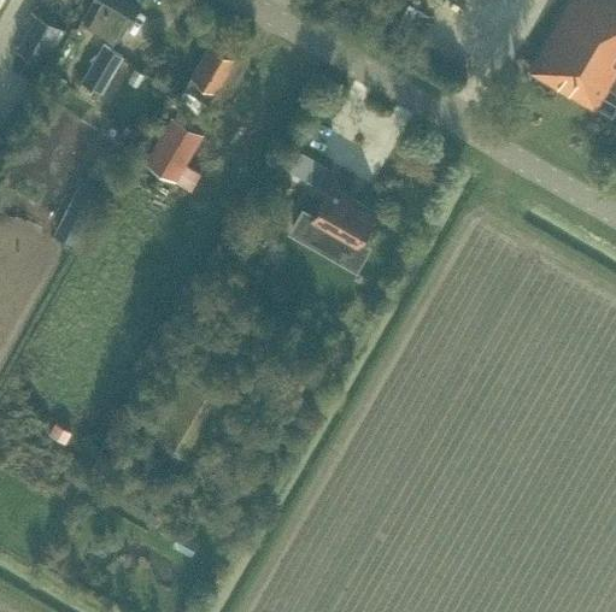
[(133,0),(95,0),(84,21),(119,41),(140,4),(133,0)]
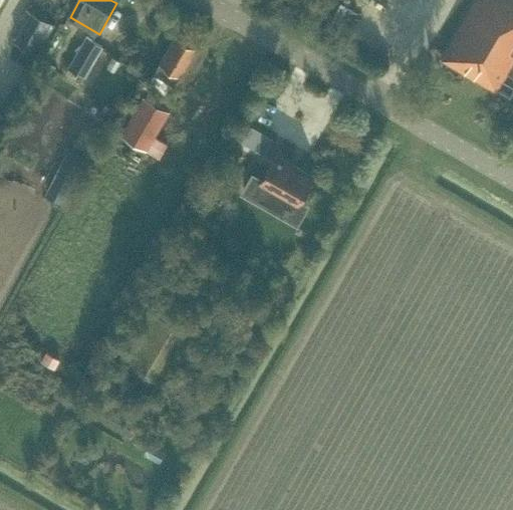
[(512,0),(475,0),(441,61),(497,93),(507,74),(512,77),(512,0)]
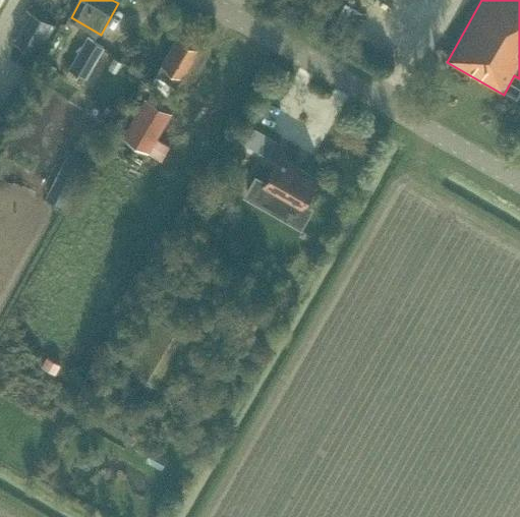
[(39,56),(56,27),(25,10),(8,39),(39,56)]
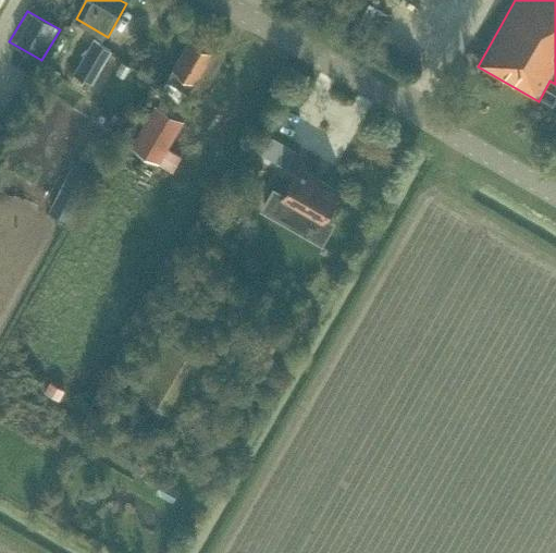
[(91,87),(112,53),(94,41),(73,76),(91,87)]
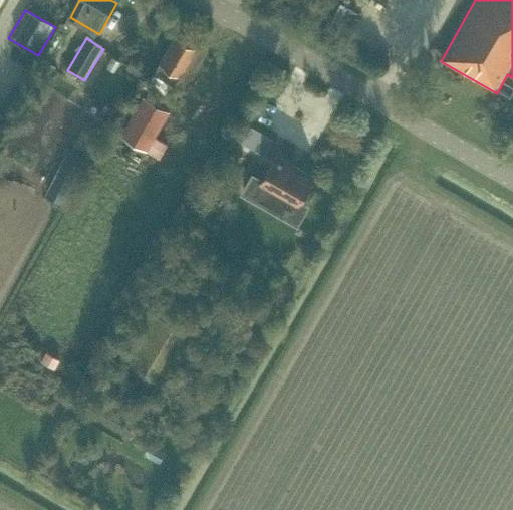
[(159,66),(153,76),(171,86),(177,76),(181,78),(198,50),(174,38),(159,65),(159,66)]
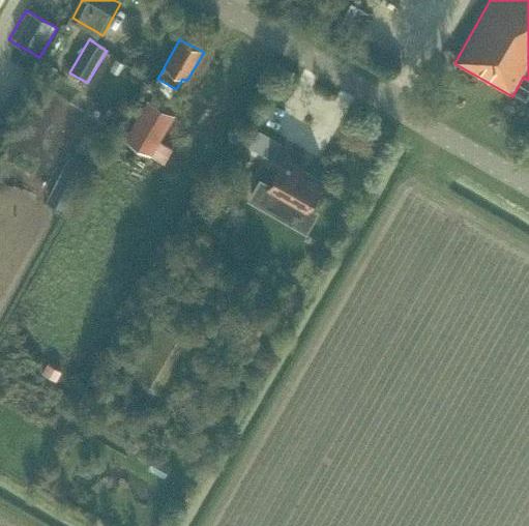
[(159,143),(175,117),(149,101),(125,142),(165,165),(173,150),(159,143)]
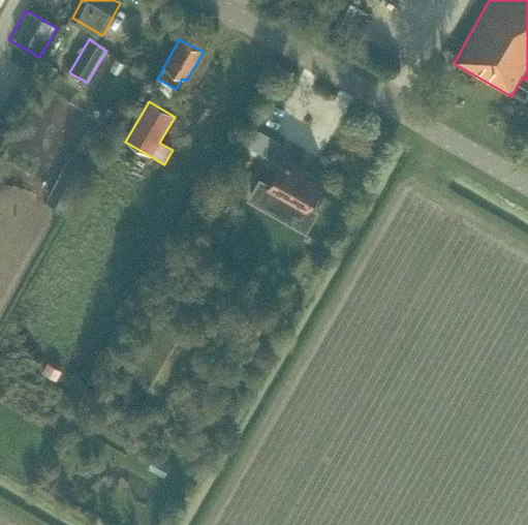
[(280,144),(258,131),(249,148),(271,160),(280,144)]
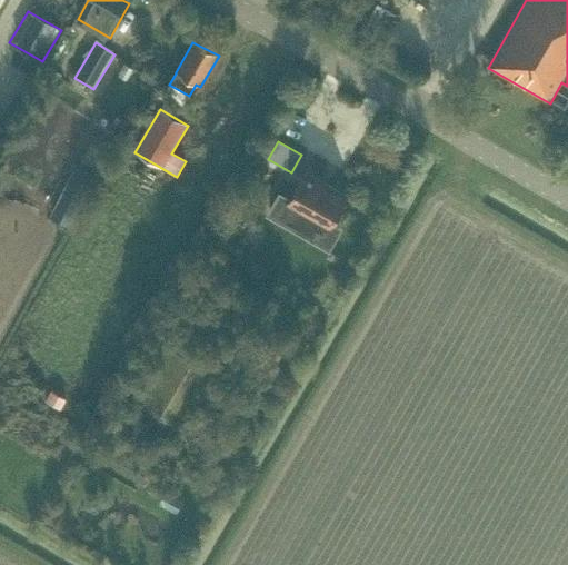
[(339,227),(334,222),(348,197),(305,171),(289,198),(281,194),(269,216),(327,249),(339,227)]
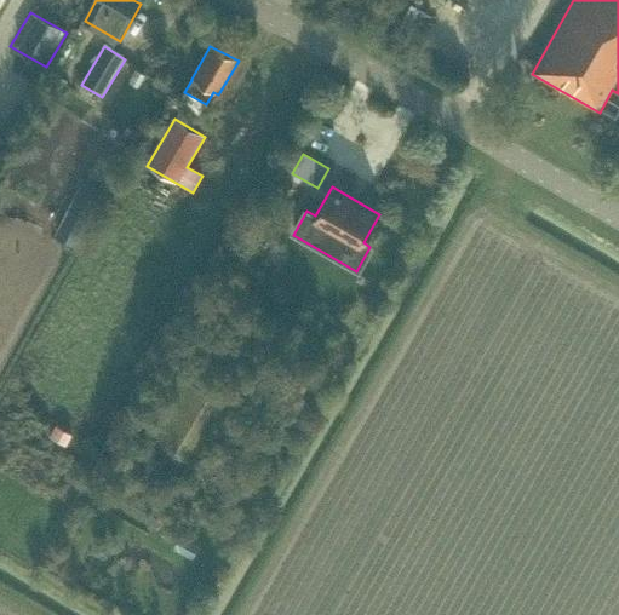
[(64,448),(70,437),(55,429),(49,440),(64,448)]
